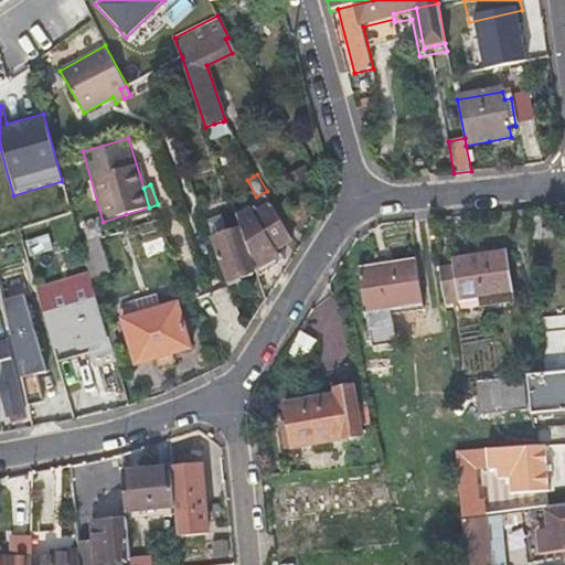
[(236,216),(242,230),(255,267),(278,256),(274,249),(294,238),(270,198),(264,201),(267,206),(255,214),(252,209),(236,216)]
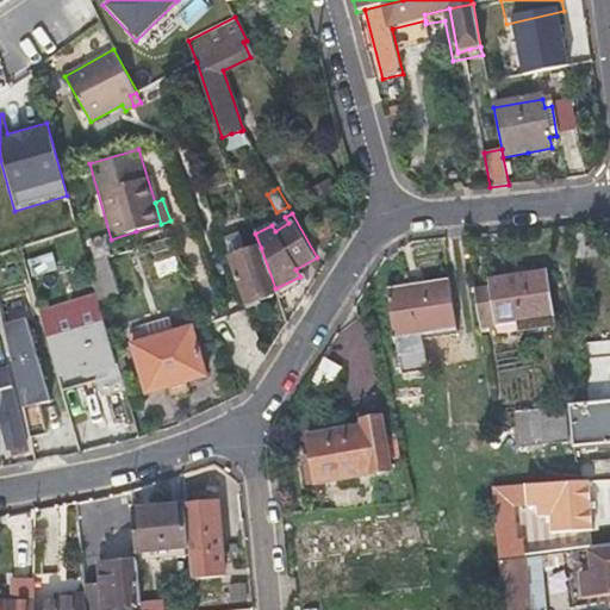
[(236,216),(215,224),(221,241),(237,234),(242,232),(236,216)]
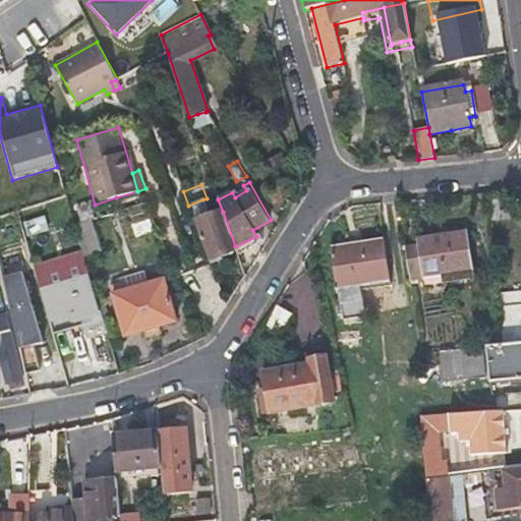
[(235,246),(223,212),(209,216),(203,199),(188,206),(209,259),(221,254),(222,253),(225,255),(233,252),(236,248),(235,246)]
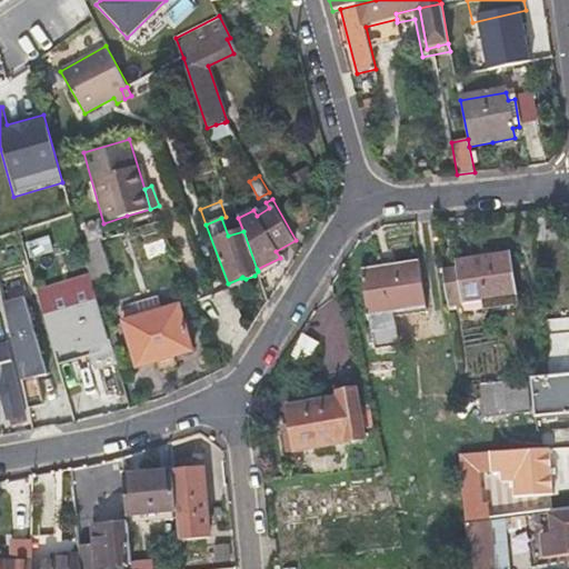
[(53,237),(31,239),(33,253),(55,251),(53,237)]
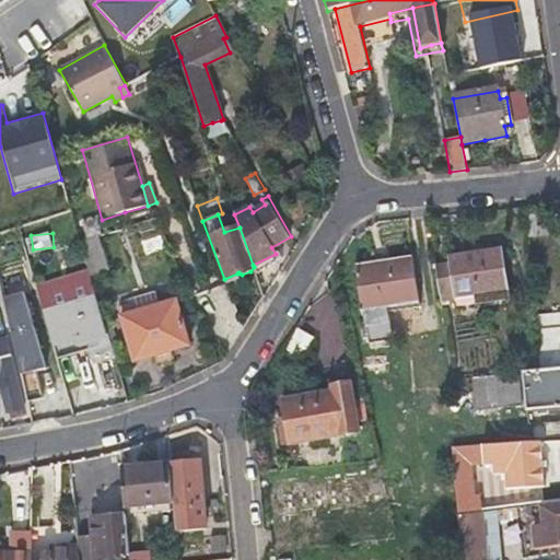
[(107,271),(96,237),(86,241),(91,252),(82,254),(89,277),(107,271)]
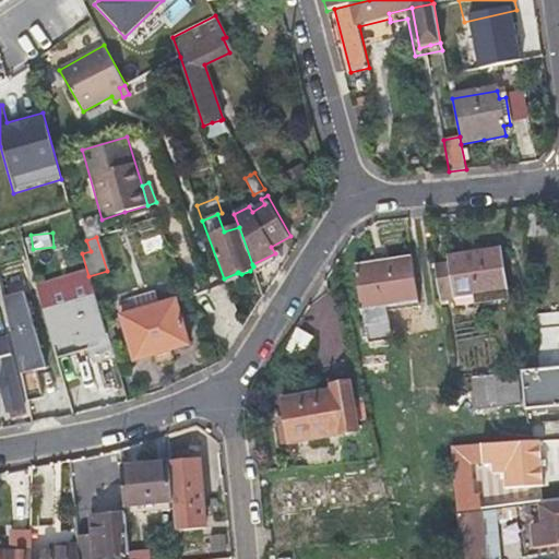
[(79,244),(80,248),(82,253),(91,251),(86,240),(79,244)]
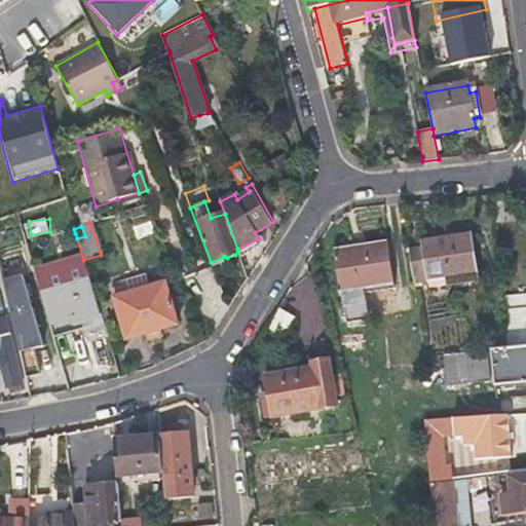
[(428,295),(438,293),(448,292),(447,287),(478,280),(470,233),(420,242),(421,249),(409,251),(414,282),(425,279),(428,295)]
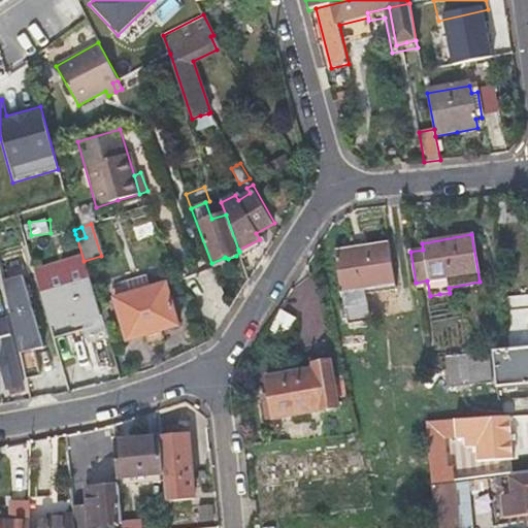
[(347,326),(357,324),(367,323),(363,297),(362,289),(395,284),(389,243),(335,252),(343,305),(345,321),(347,326)]
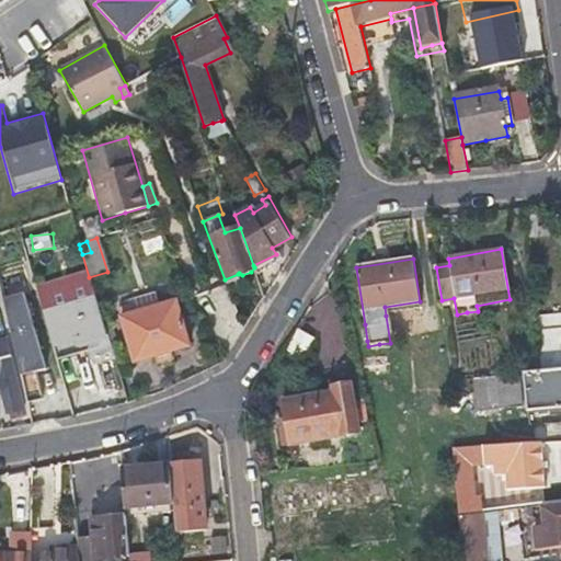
[(240,279),(238,274),(225,279),(227,285),(240,279)]
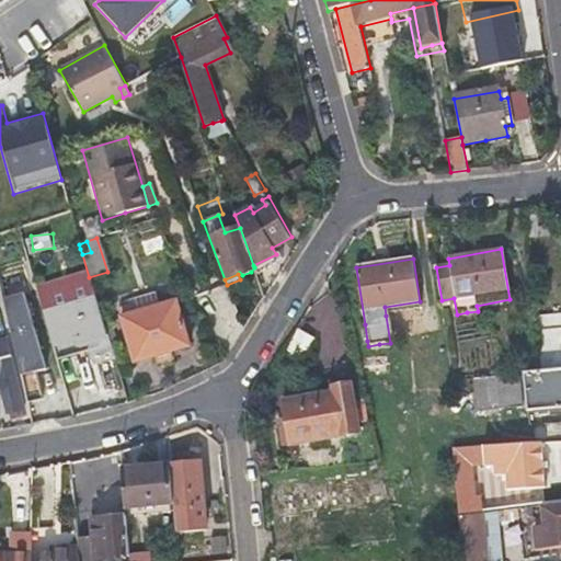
[(57,359),(82,352),(106,344),(92,299),(43,313),(57,359)]
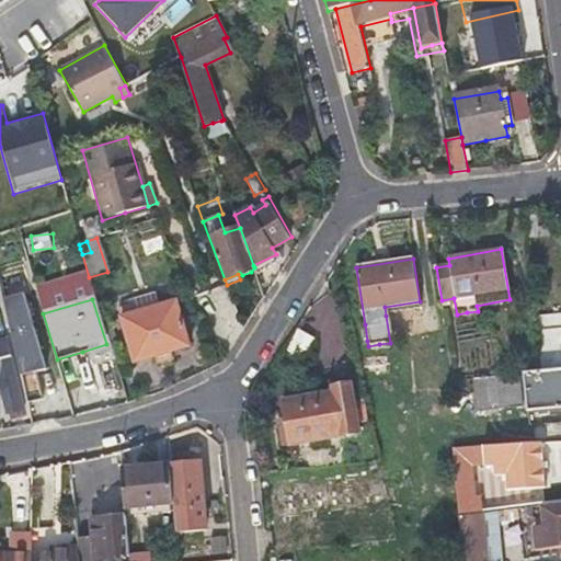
[(153,355),(155,358),(155,362),(163,359),(171,357),(168,351),(189,344),(175,301),(119,318),(134,362),(153,355)]
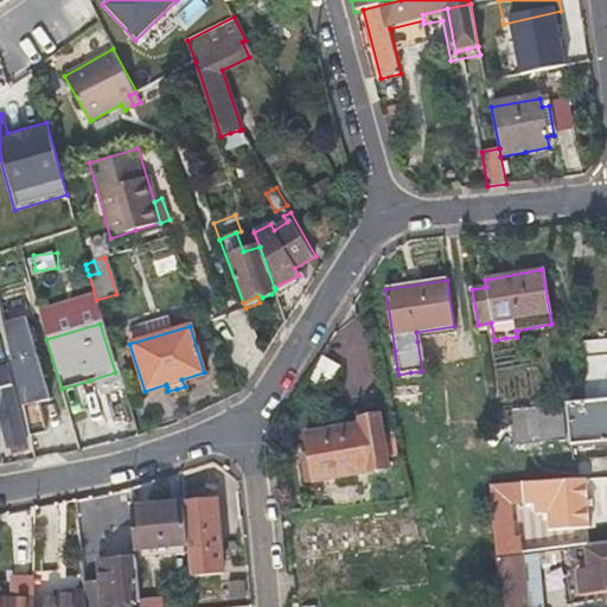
[(455,337),(454,326),(416,332),(417,342),(455,337)]
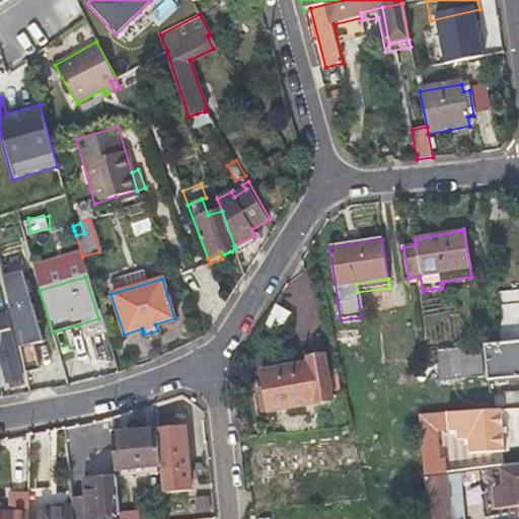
[(334,316),(340,315),(338,300),(330,301),(334,316)]
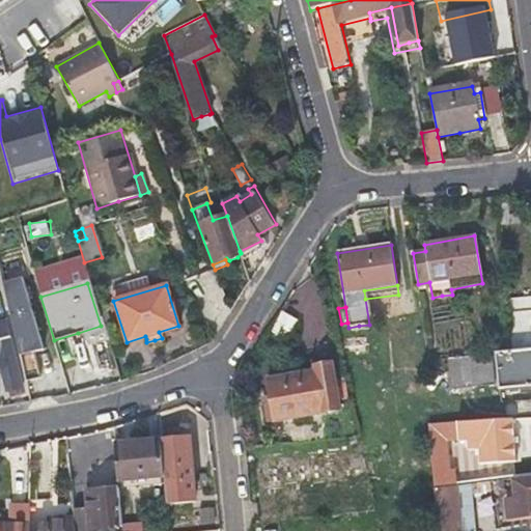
[(273,334),(289,341),(300,317),(283,310),(273,334)]
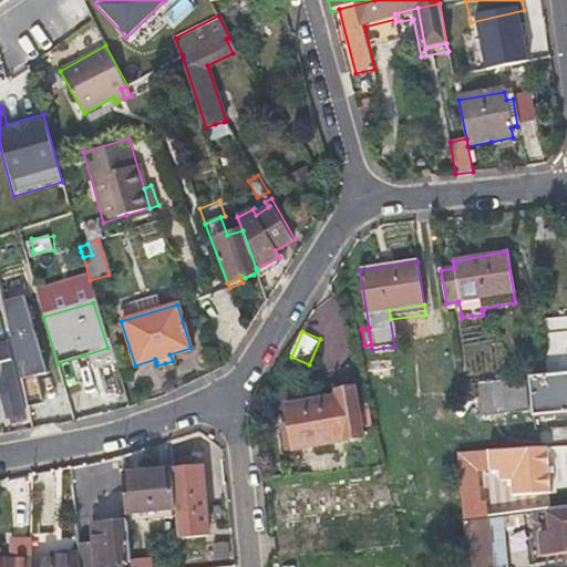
[(534,416),(553,414),(566,412),(566,370),(565,343),(566,342),(566,332),(542,334),(546,377),(531,379),(534,416)]
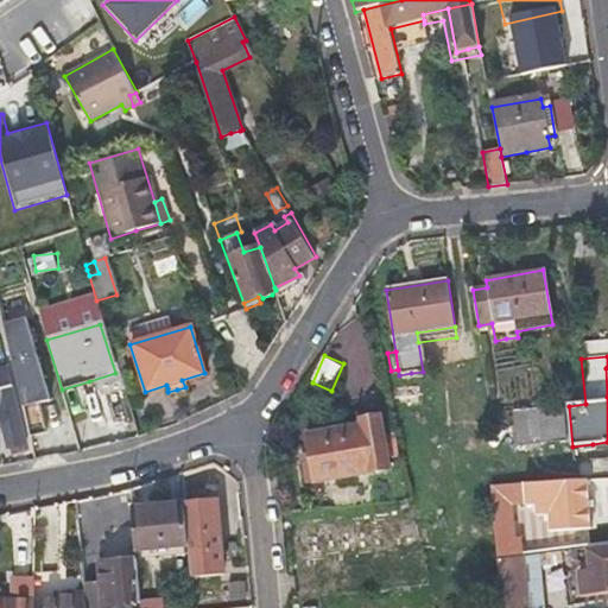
[(0,424),(8,456),(17,454),(25,451),(8,380),(0,381),(0,424)]
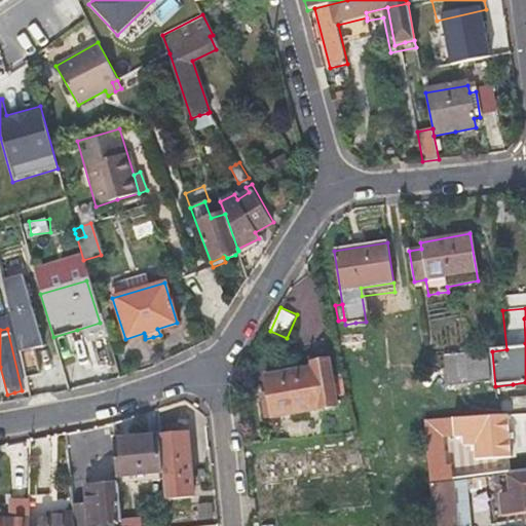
[(471,353),(472,369),(474,383),(489,382),(486,351),(471,353)]
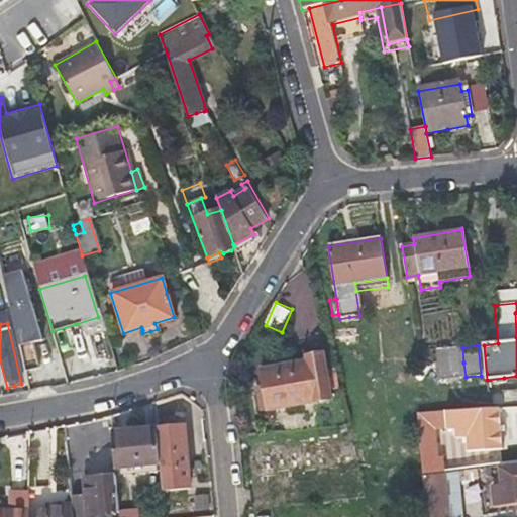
[(305,362),(283,366),(261,370),(263,385),(257,386),(260,393),(265,393),(269,410),(331,398),(322,352),(304,355),(305,362)]
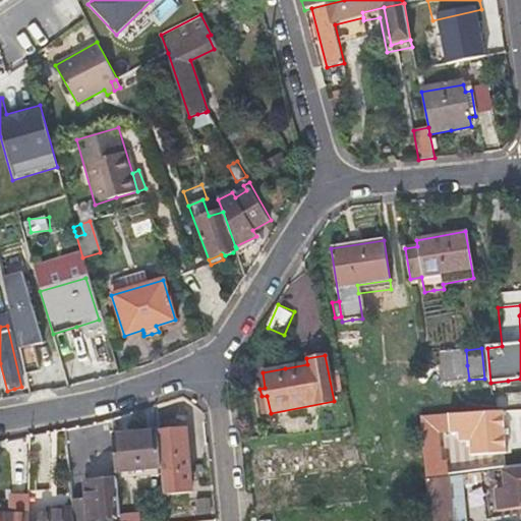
[(429,441),(429,438),(429,435),(483,430),(486,453),(505,452),(502,412),(420,417),(422,442),(429,441)]
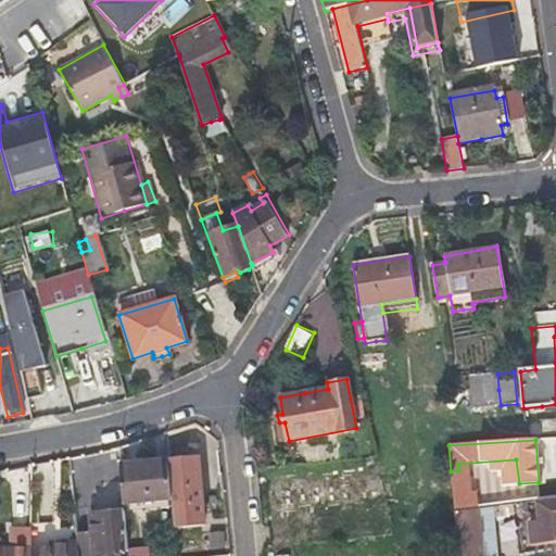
[(169,462),(174,530),(203,528),(197,459),(169,462)]
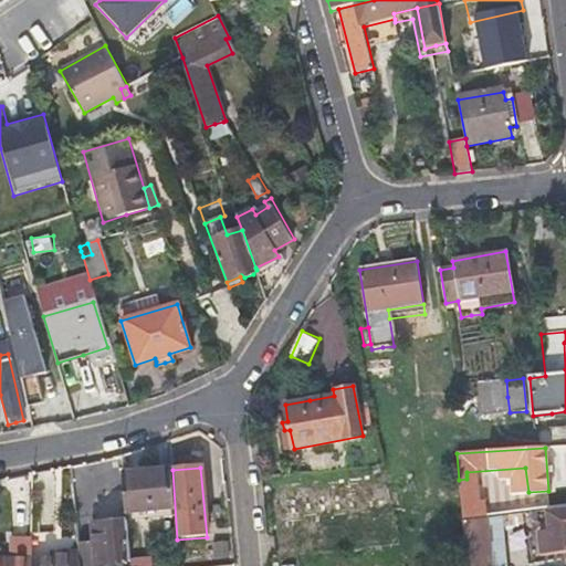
[(376,482),(375,477),(374,471),(367,471),(367,482),(270,491),(272,520),(387,509),(384,481),(376,482)]
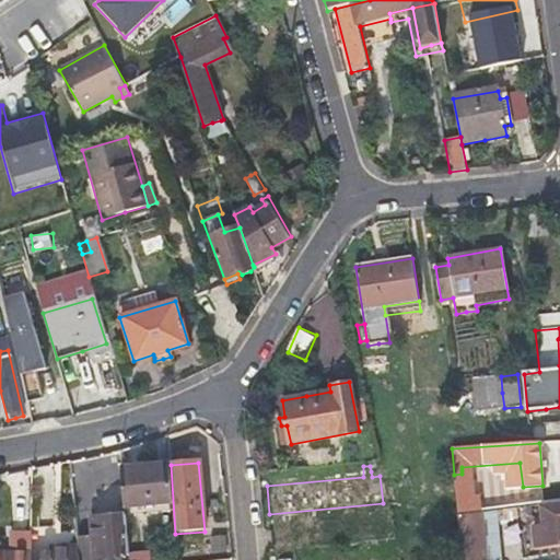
[(125,509),(149,506),(172,504),(170,467),(121,470),(125,509)]
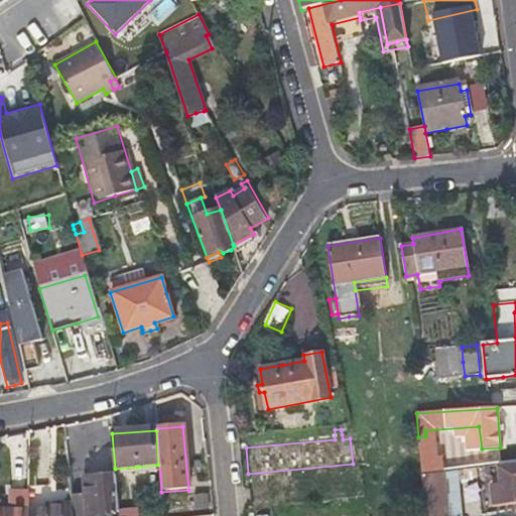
[(419,453),(432,450),(430,436),(425,436),(418,437),(419,453)]
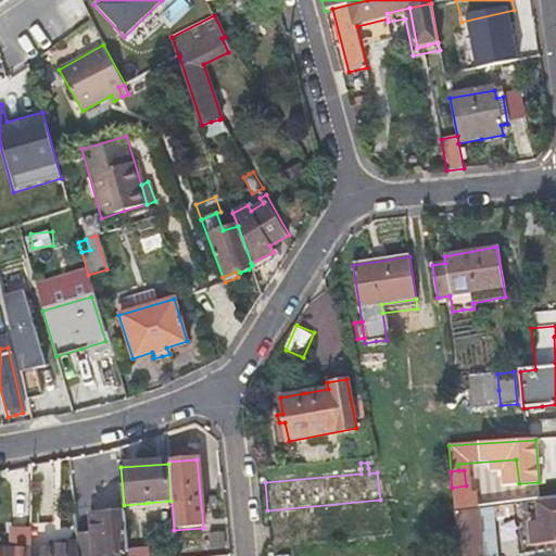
[(454,512),(468,510),(466,485),(452,488),(454,512)]
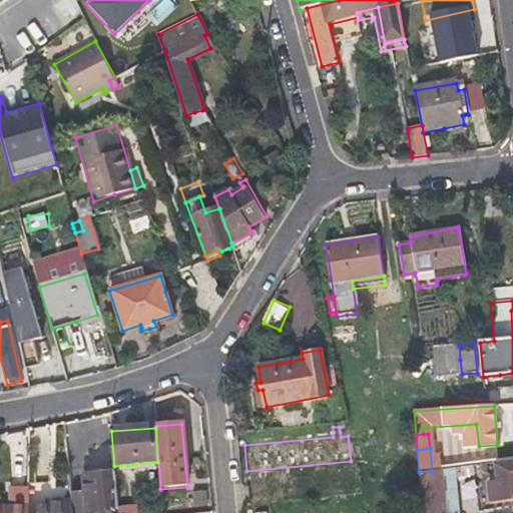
[(136,464),(114,466),(115,473),(115,474),(158,470),(157,462),(136,464)]
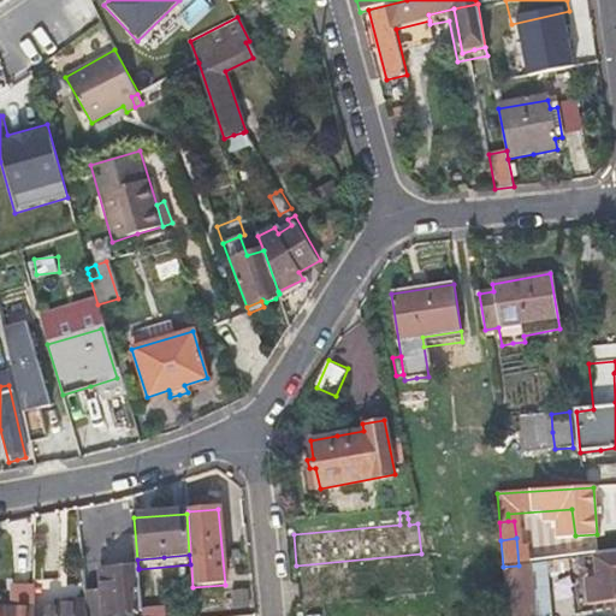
[(544,562),(544,568),(545,573),(596,566),(599,600),(615,598),(615,556),(596,560),(594,555),(544,562)]
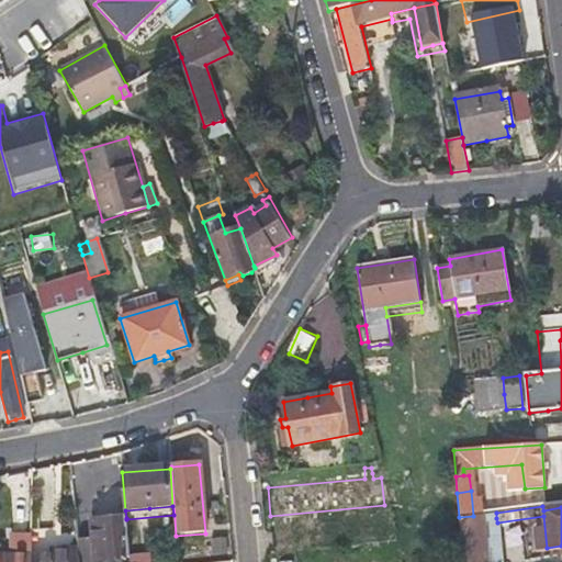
[(486,561),(482,515),(473,516),(459,517),(460,524),(461,534),(462,552),(467,551),(468,561),(486,561)]
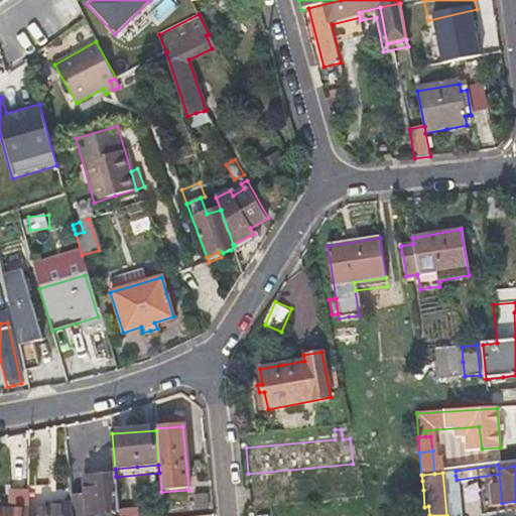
[(87,515),(88,515),(120,514),(116,477),(116,476),(83,479),(86,500),(72,501),(73,515),(87,515)]
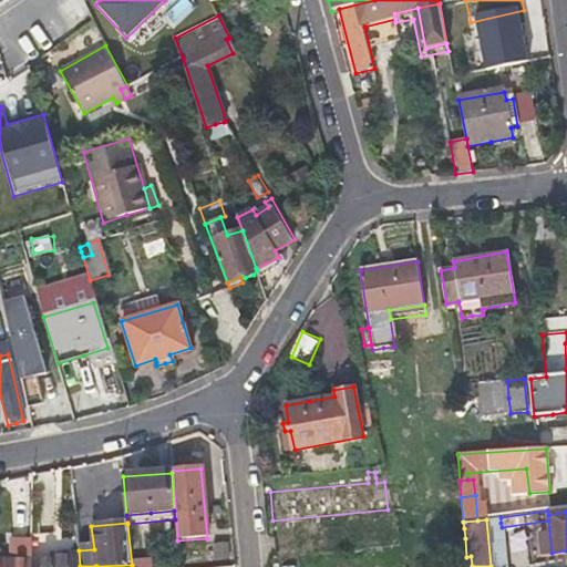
[(450,539),(465,538),(464,528),(449,529),(450,539)]
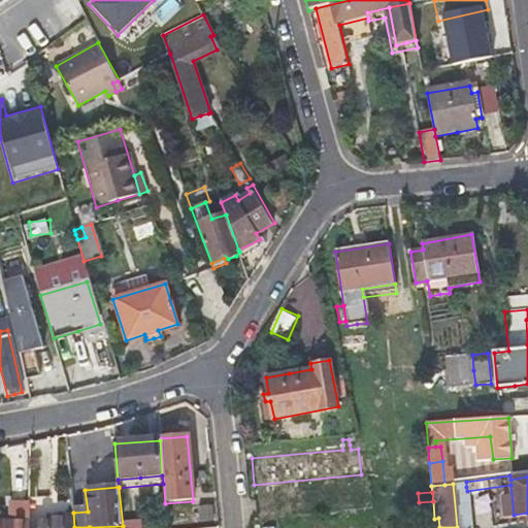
[(10,503),(10,512),(10,521),(0,520),(0,527),(28,527),(28,517),(28,503),(10,503)]
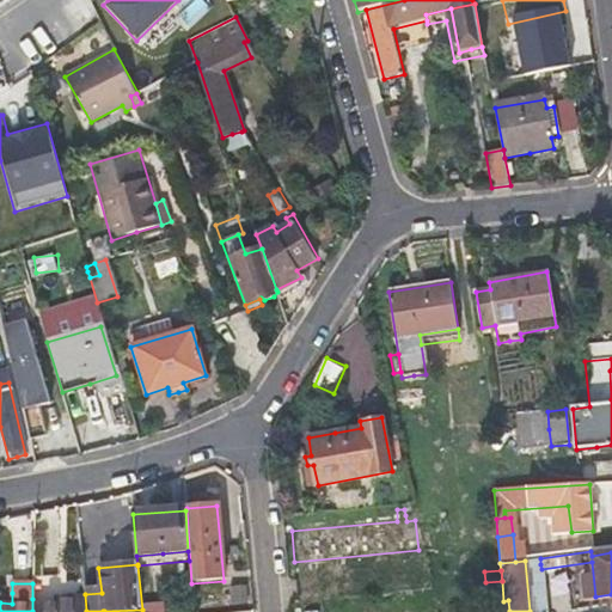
[(50,598),(32,599),(32,611),(55,611),(56,604),(50,604),(50,598)]
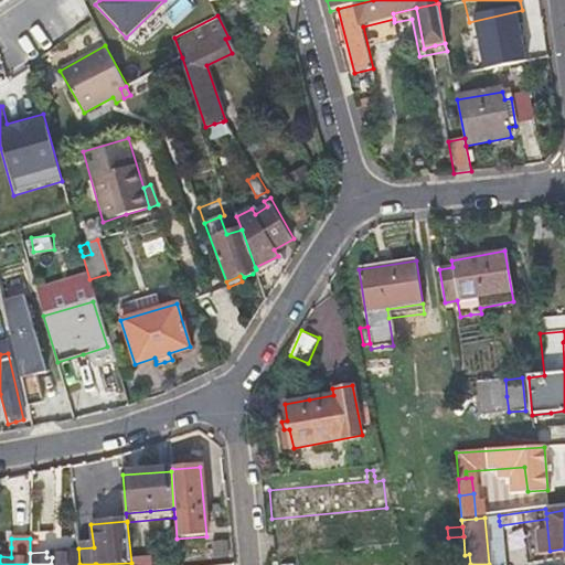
[(132,564),(156,564),(157,555),(134,554),(132,564)]
